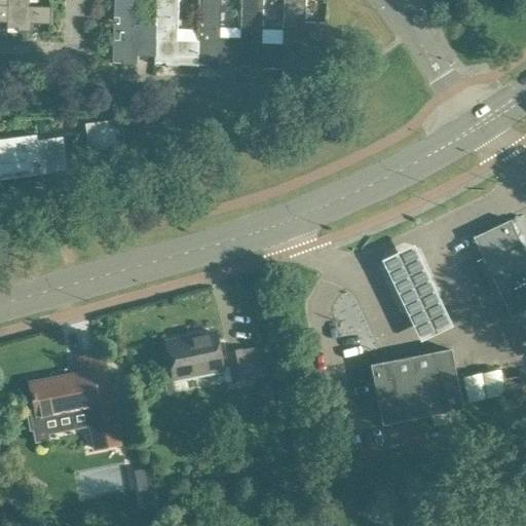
[(27,6),(27,0),(6,0),(6,24),(5,29),(16,29),(16,32),(30,33),(30,25),(47,26),(47,34),(48,34),(49,7),(27,6)]
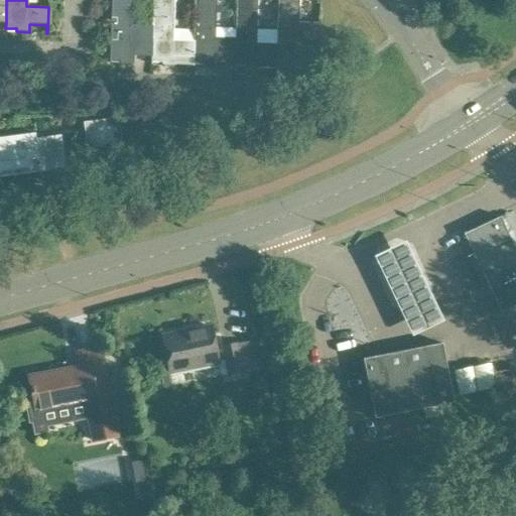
[(151,24),(131,23),(132,0),(111,0),(110,61),(133,62),(134,54),(150,55),(151,24)]
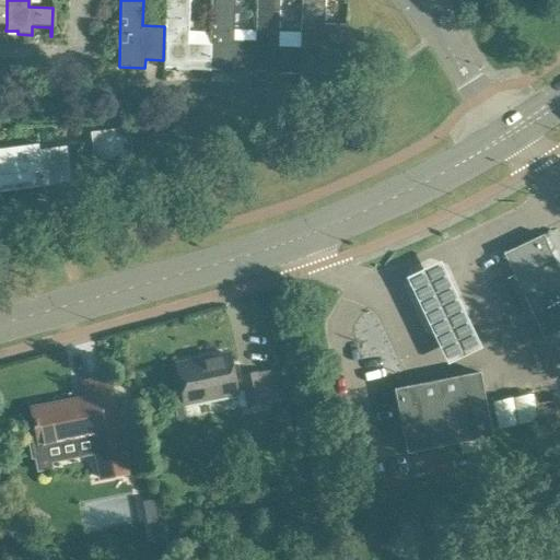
[(187,43),(188,0),(164,0),(164,26),(163,60),(164,60),(164,67),(176,67),(176,68),(190,69),(190,68),(209,68),(209,69),(210,43),(209,43),(187,43)]
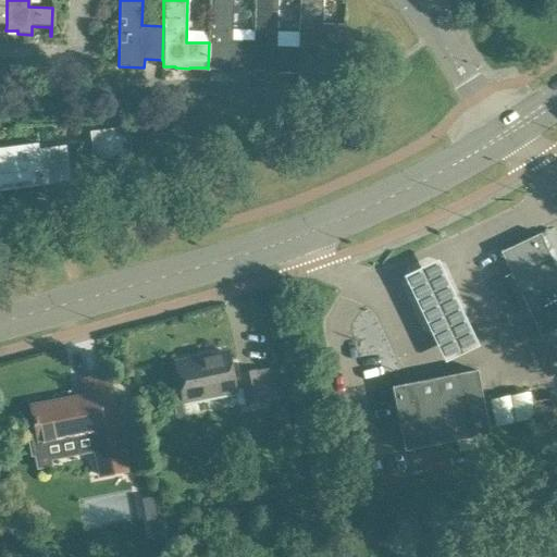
[(209,0),(208,42),(209,42),(208,69),(219,69),(219,73),(234,73),(234,72),(252,72),(252,67),(254,44),(252,44),(252,41),(231,40),(232,0),(209,0)]
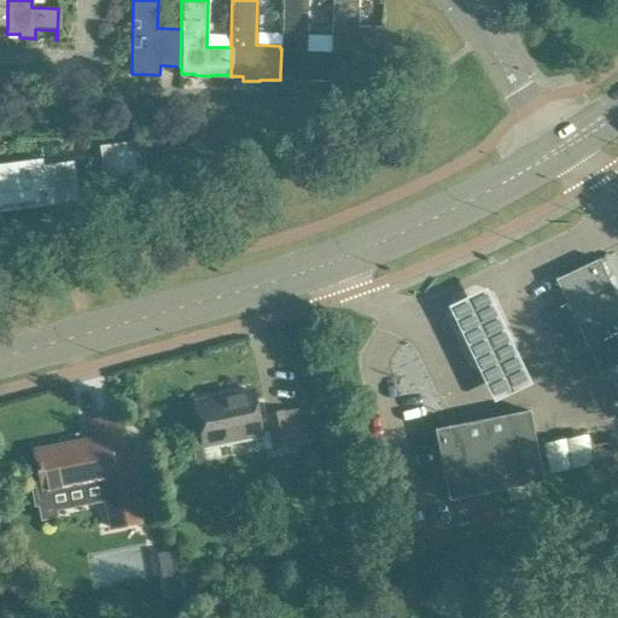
[(307,50),(307,0),(281,0),(280,46),(280,48),(281,48),(280,75),(293,76),(293,79),(309,79),(309,77),(331,79),(330,80),(332,80),(332,57),(331,57),(331,51),(307,50)]
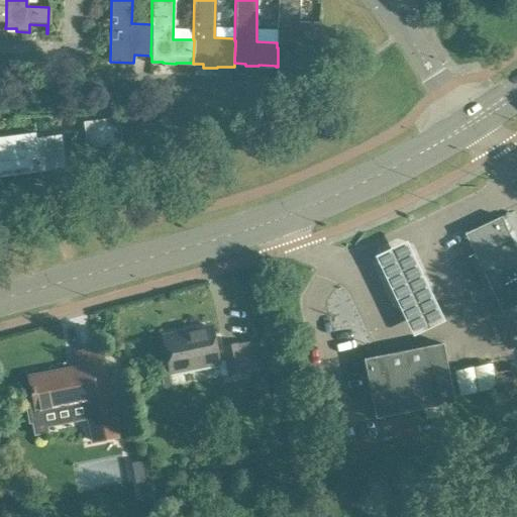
[(300,23),(300,0),(277,0),(277,42),(277,47),(278,47),(302,47),(302,39),(320,40),(321,23),(300,23)]
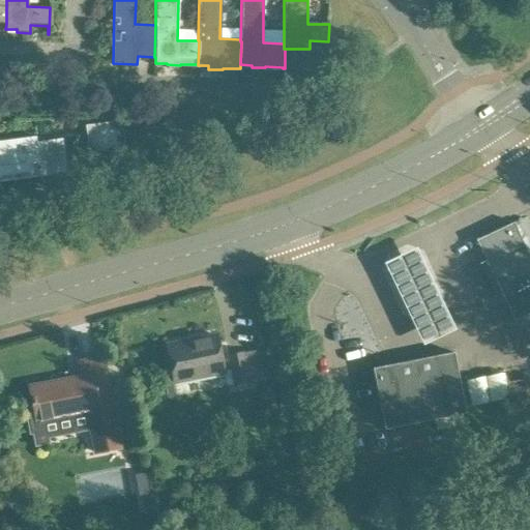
[(121,121),(85,125),(90,159),(125,154),(121,121)]
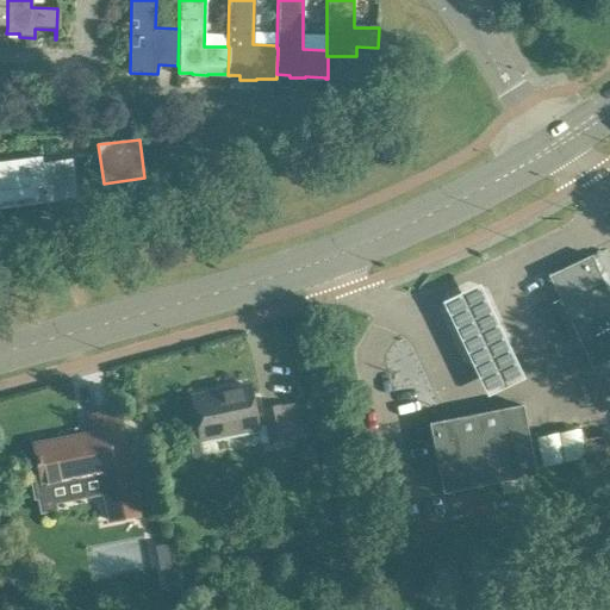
[(42,157),(0,162),(0,201),(36,198),(75,193),(76,193),(73,160),(43,163),(42,157)]
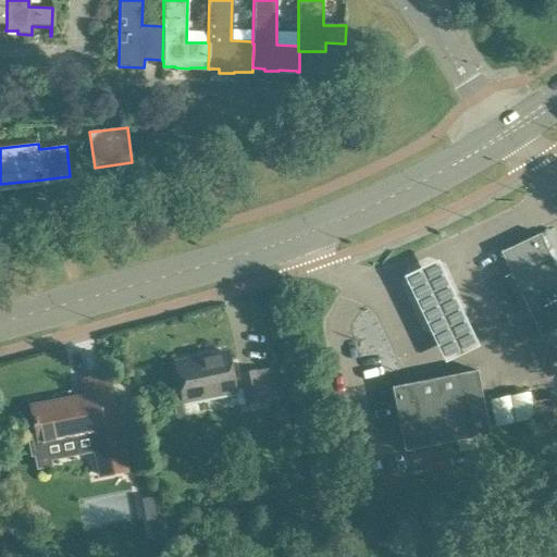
[(556,269),(540,234),(500,252),(537,331),(541,336),(556,329),(556,269)]
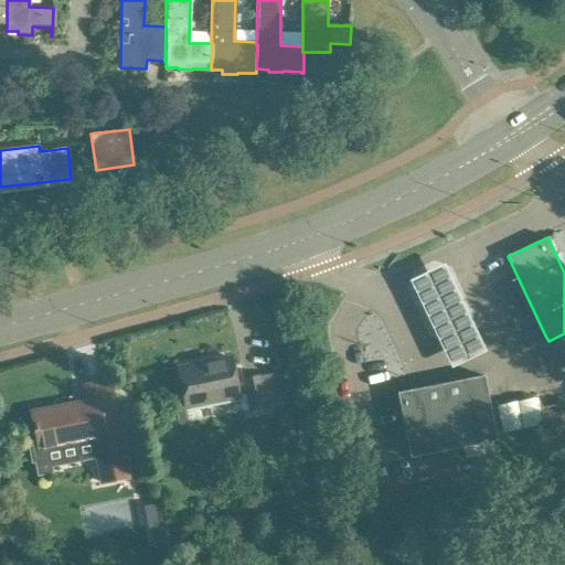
[(443,265),(408,281),(450,368),(484,351),(443,265)]
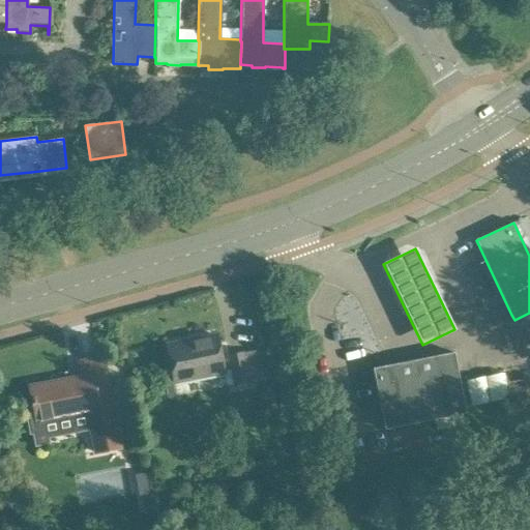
[(222,359),(219,349),(216,334),(168,345),(176,382),(233,370),(236,384),(249,381),(244,352),(230,355),(230,358),(222,359)]
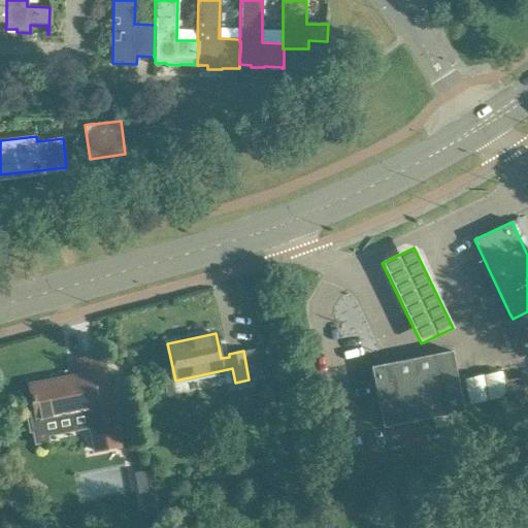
[(464,411),(452,352),(371,367),(383,428),(464,411)]
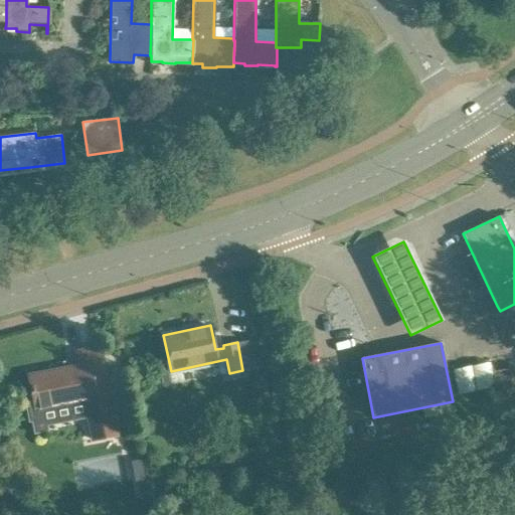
[(118,435),(104,367),(100,347),(76,352),(79,369),(69,371),(68,368),(29,375),(36,409),(69,402),(68,398),(89,394),(98,438),(94,439),(94,440),(118,435)]
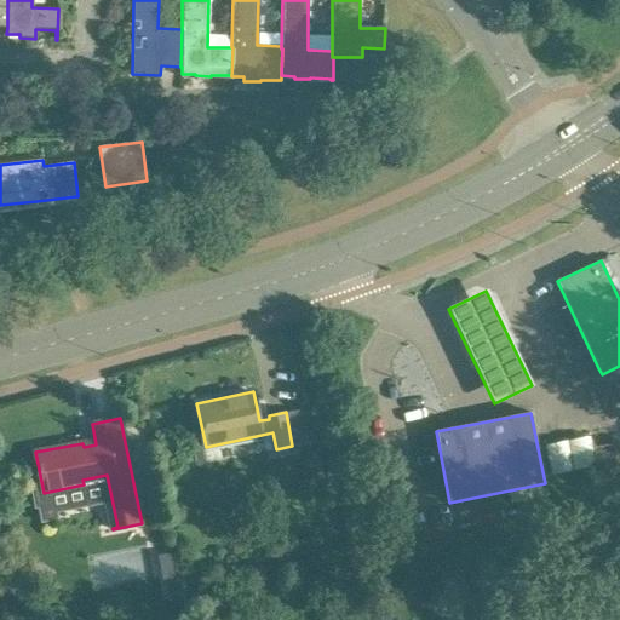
[(596,466),(590,436),(545,446),(551,475),(596,466)]
